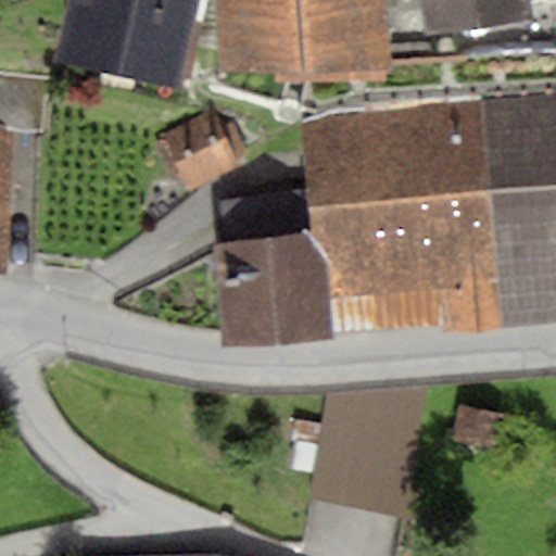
[(70,0),(52,66),(185,93),(201,24),(192,22),(197,0),(70,0)]
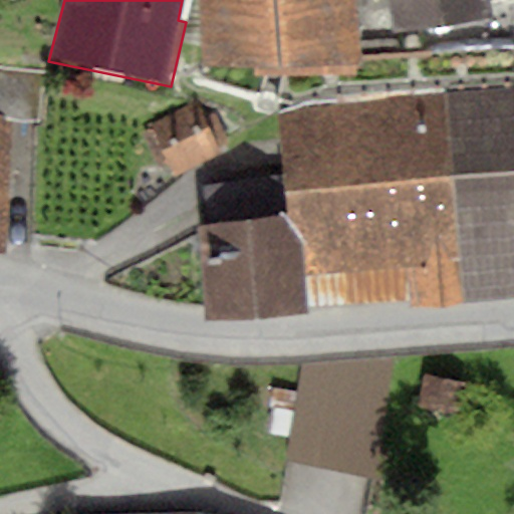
[(199,0),(205,64),(362,63),(355,0),(199,0)]
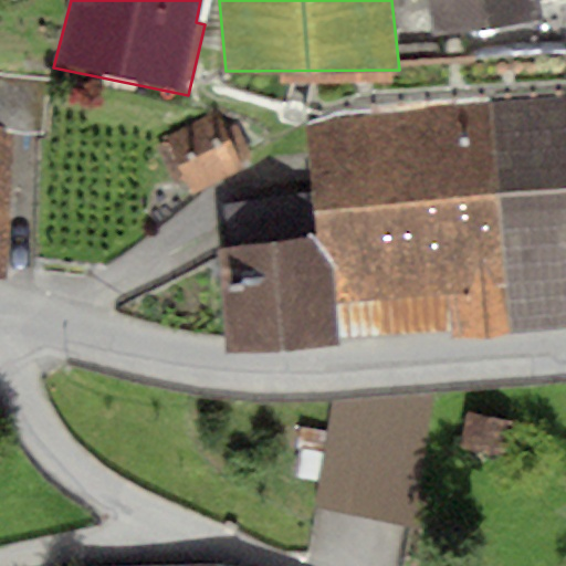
[(540,20),(535,0),(427,0),(433,32),(540,20)]
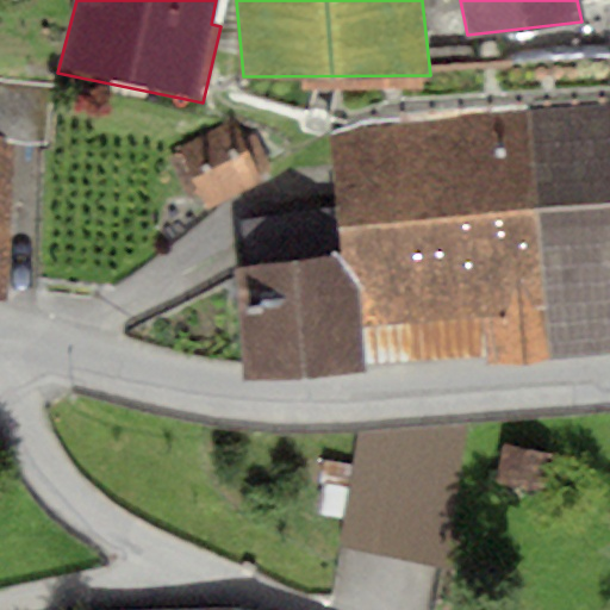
[(0,300),(7,302),(11,142),(47,147),(50,85),(0,80),(0,300)]
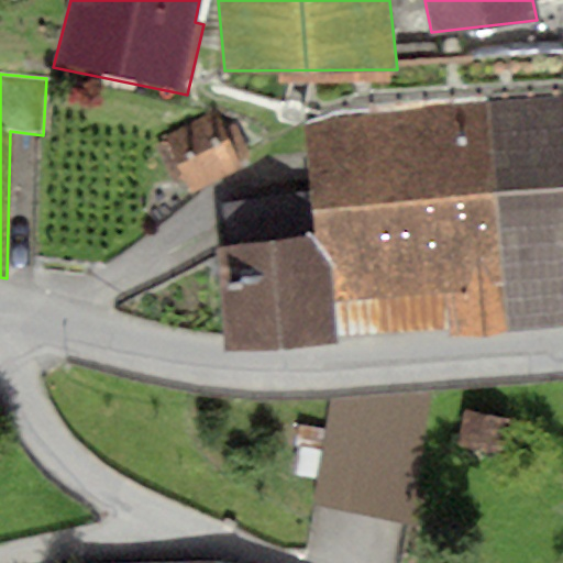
[(562,96),(487,103),(504,327),(562,321),(562,96)]
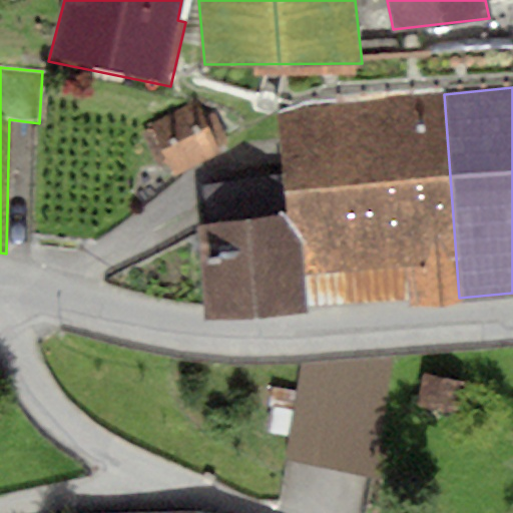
[(308,106),(276,116),(282,176),(287,218),(304,244),(307,312),(459,298),(444,94),(308,106)]
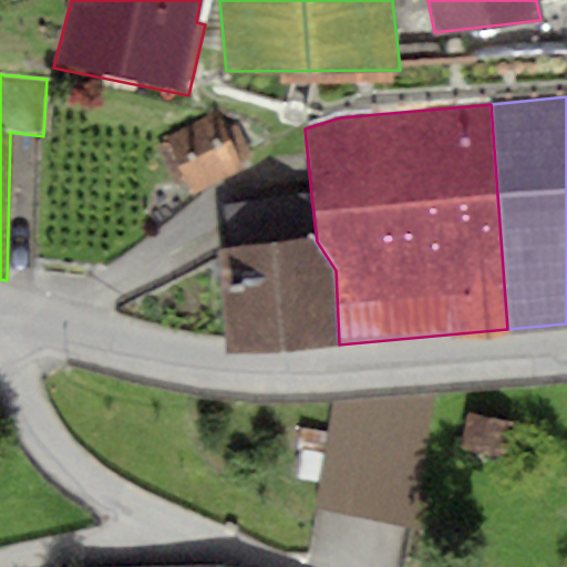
[(216,112),(163,140),(165,145),(157,148),(176,185),(183,181),(192,197),(244,169),(240,164),(253,157),(236,125),(225,131),(216,112)]
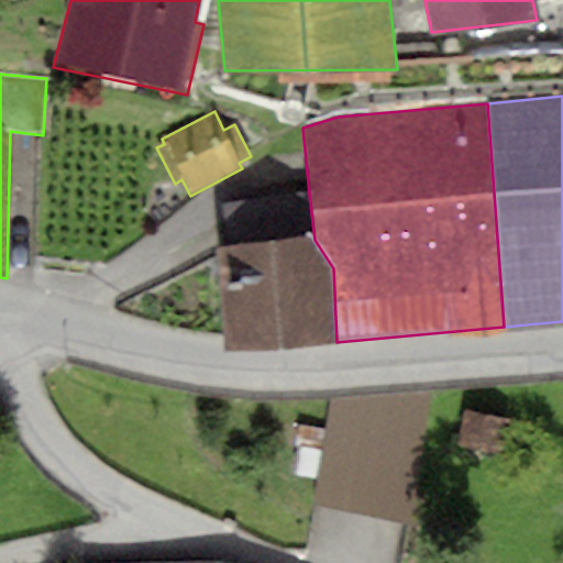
[(225,243),(217,243),(227,349),(337,342),(333,268),(315,240),(309,194),(222,205),(225,243)]
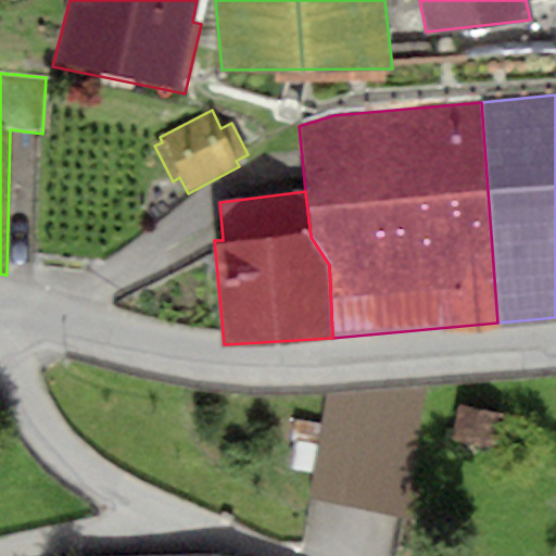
[(326,395),(311,500),(405,518),(424,392),(326,395)]
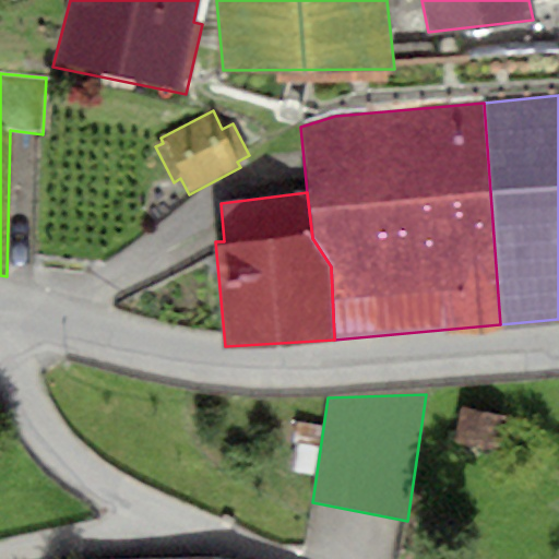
[(509,419),(462,409),(455,444),(501,453),(509,419)]
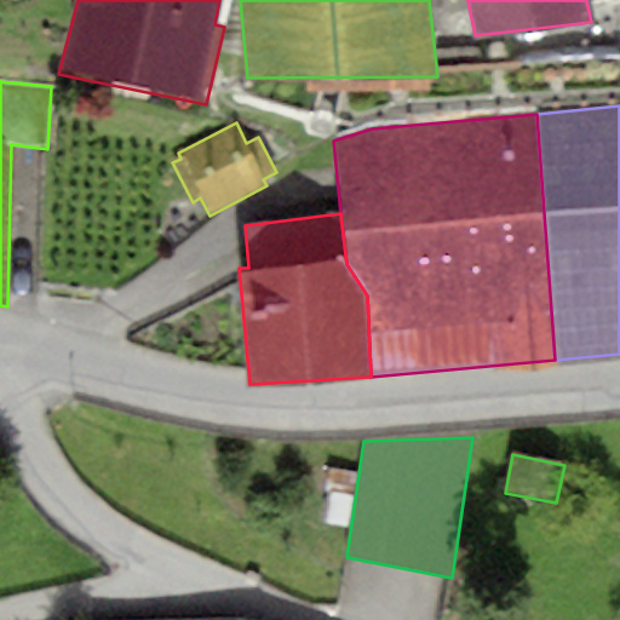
[(349,528),(352,497),(328,494),(326,526),(349,528)]
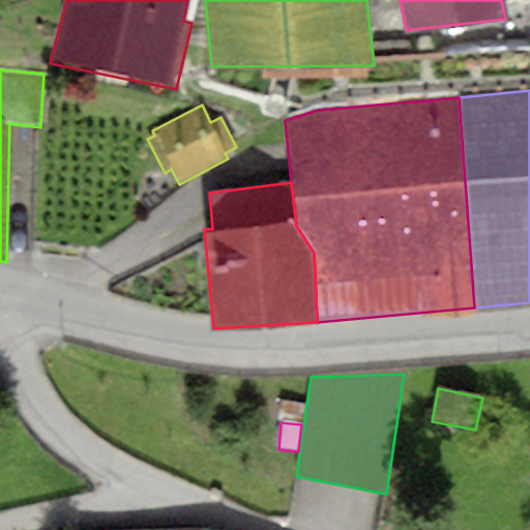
All buildings are outlined.
